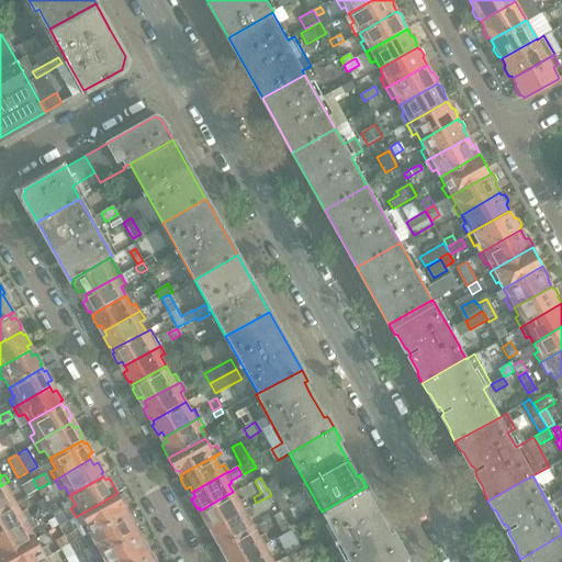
[(14,491),(13,489),(9,481),(0,486),(0,510),(15,503),(10,493),(14,491)]
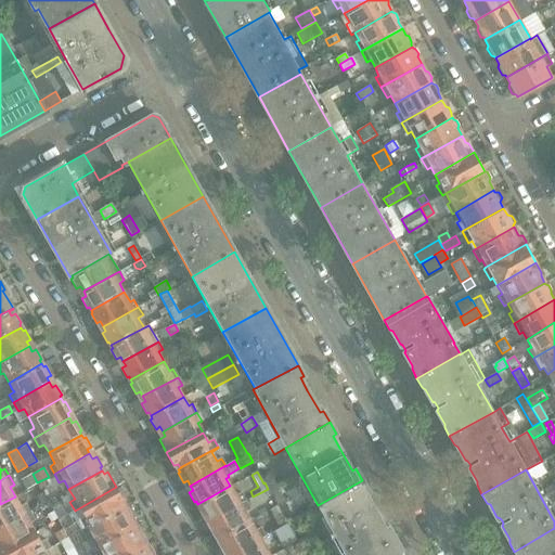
[(37,485),(31,475),(22,480),(27,490),(37,485)]
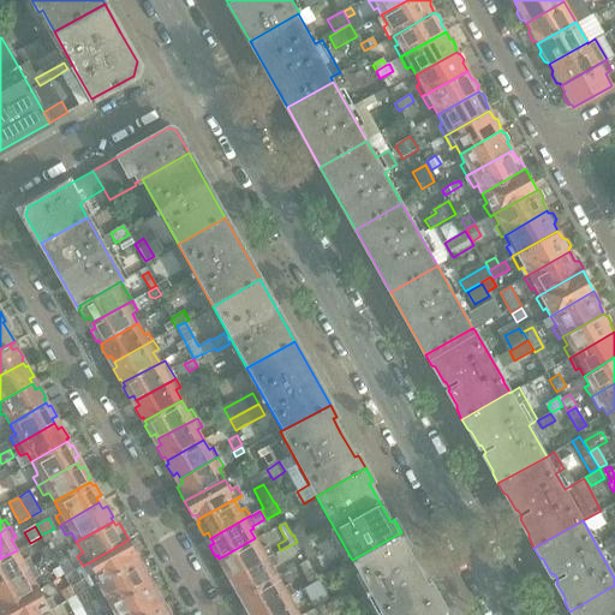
[(309,542),(302,530),(293,535),(297,542),(297,541),(299,547),(309,542)]
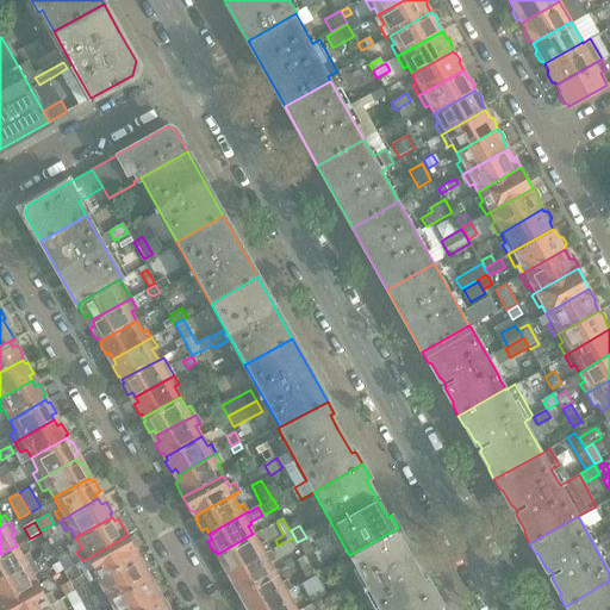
[(54,534),(50,527),(41,531),(44,539),(54,534)]
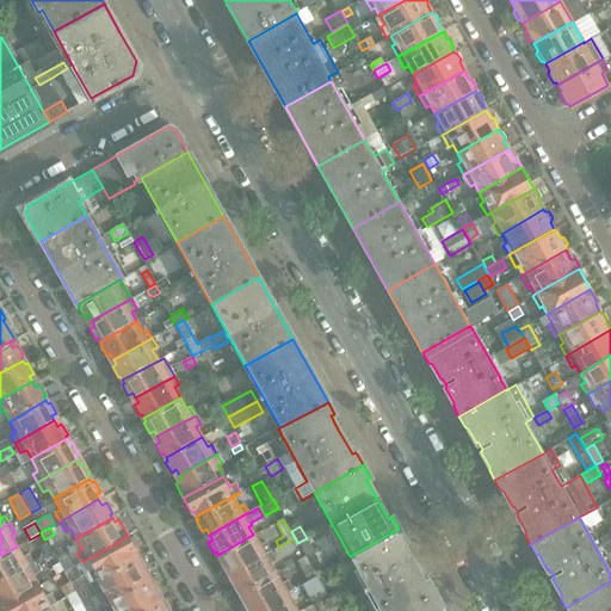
[(424,581),(409,557),(402,543),(406,541),(399,529),(350,556),(381,610),(400,610),(434,592),(427,579),(424,581)]
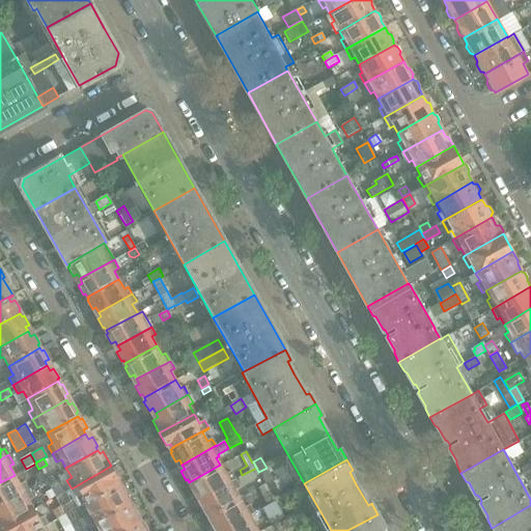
[(525,473),(530,469),(530,462),(522,468),(525,473)]
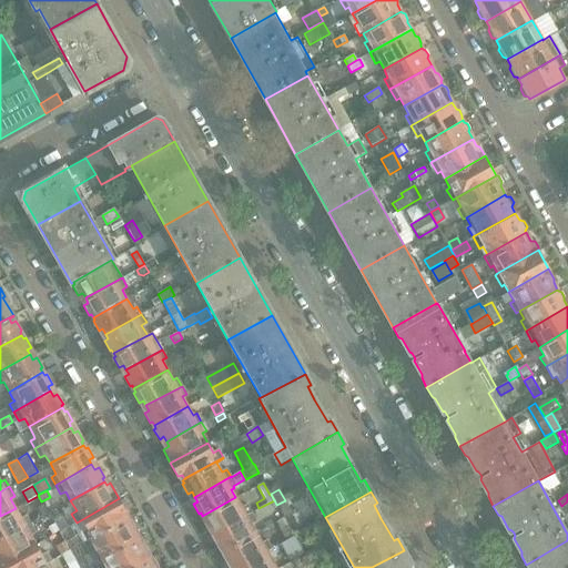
[(215,533),(251,513),(246,504),(242,507),(235,497),(202,516),(204,519),(202,520),(208,530),(212,528),(215,533)]
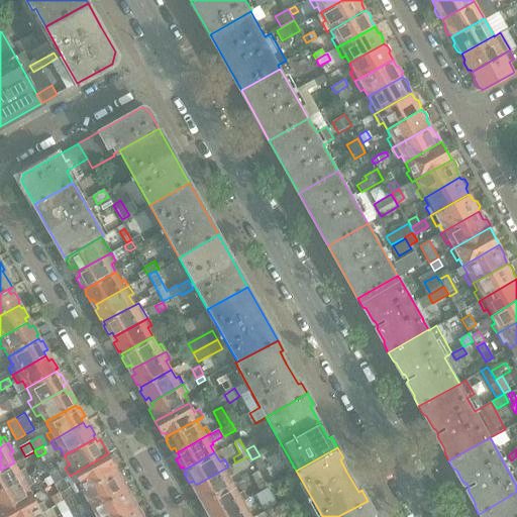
[(108,453),(70,476),(70,477),(74,474),(79,482),(75,485),(79,492),(113,472),(111,468),(115,466),(108,453)]
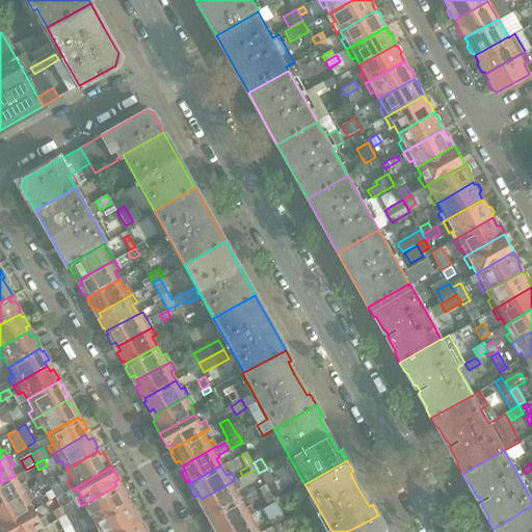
[(263,481),(257,470),(249,474),(257,485),(263,481)]
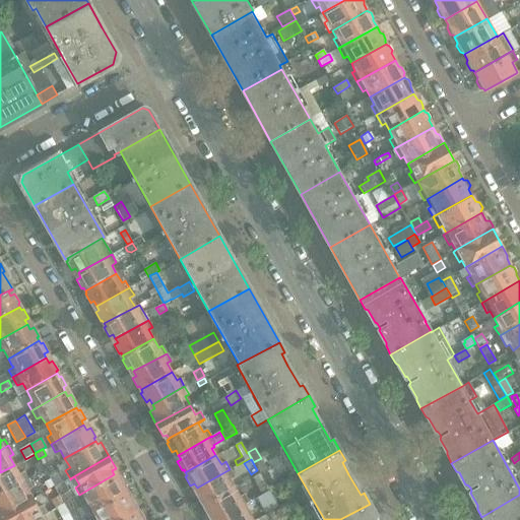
[(267,470),(261,459),(255,463),(261,474),(267,470)]
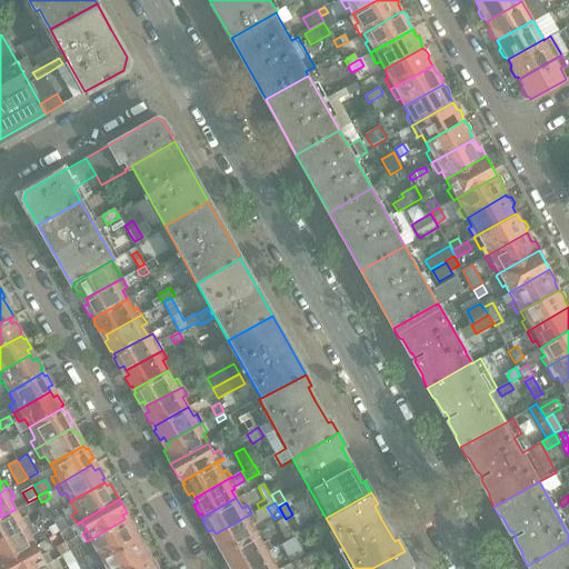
[(47,513),(42,507),(36,511),(40,518),(47,513)]
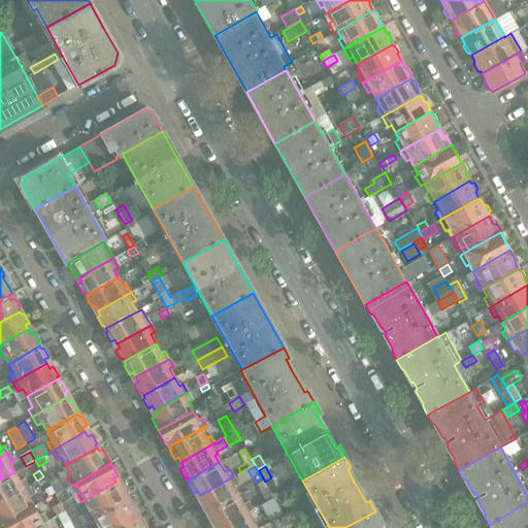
[(0,501),(28,486),(24,480),(20,482),(14,472),(0,480),(0,501)]
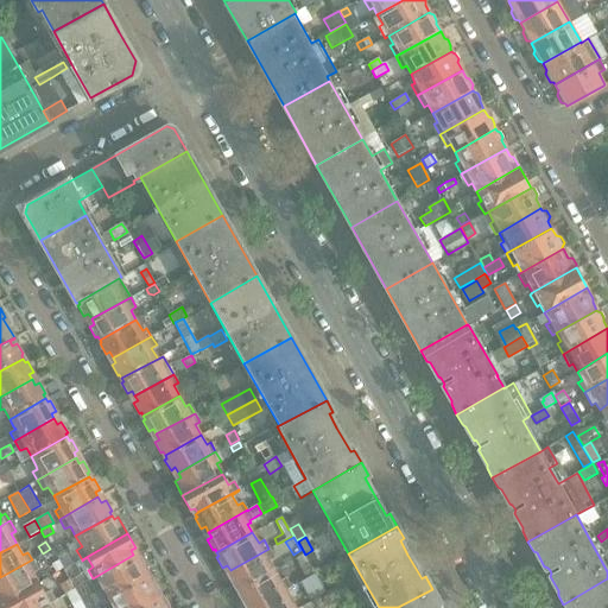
[(274,557),(268,549),(230,570),(233,575),(228,577),(234,588),(236,588),(239,590),(276,571),(270,561),(274,557)]
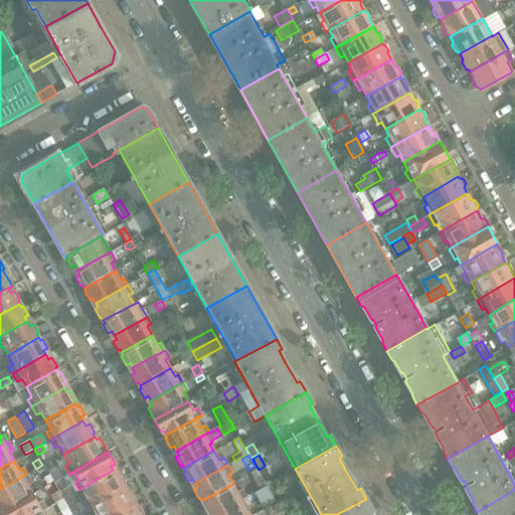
[(61,477),(54,467),(47,471),(49,474),(53,482),(61,477)]
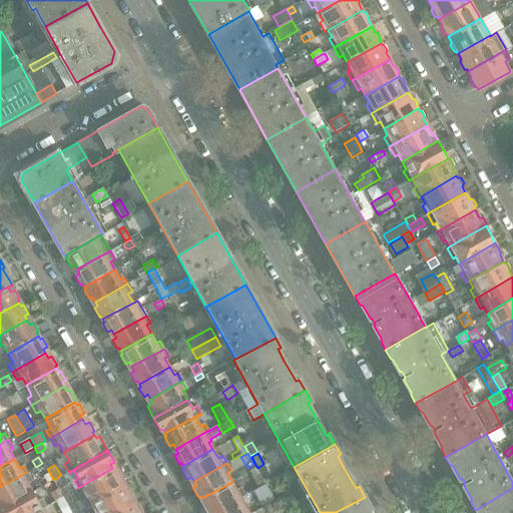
[(264,480),(255,466),(249,470),(257,484),(264,480)]
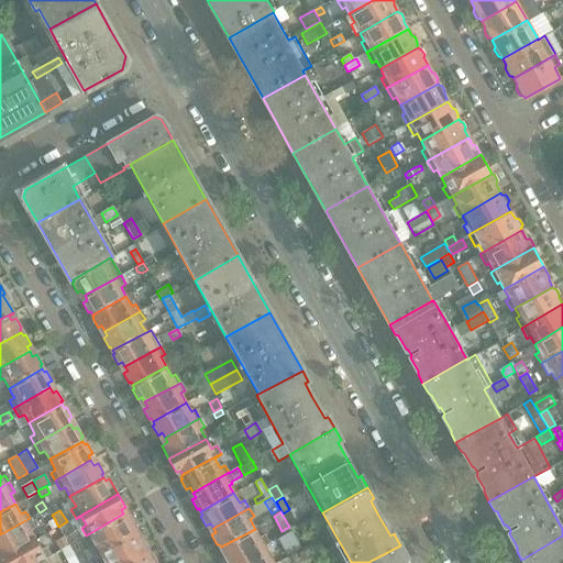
[(88,560),(97,555),(136,532),(133,526),(134,522),(130,515),(127,515),(125,512),(123,514),(86,536),(86,537),(90,534),(96,545),(92,548),(85,552),(88,560)]
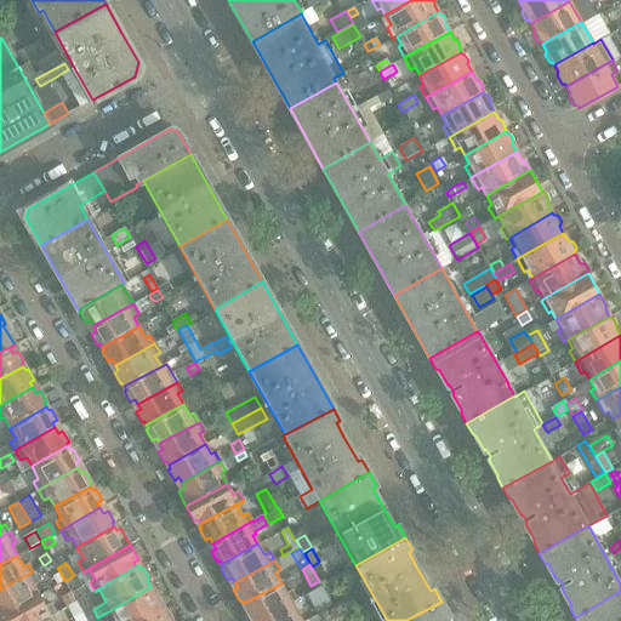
[(0,615),(39,594),(34,585),(39,582),(33,571),(0,590),(0,615)]
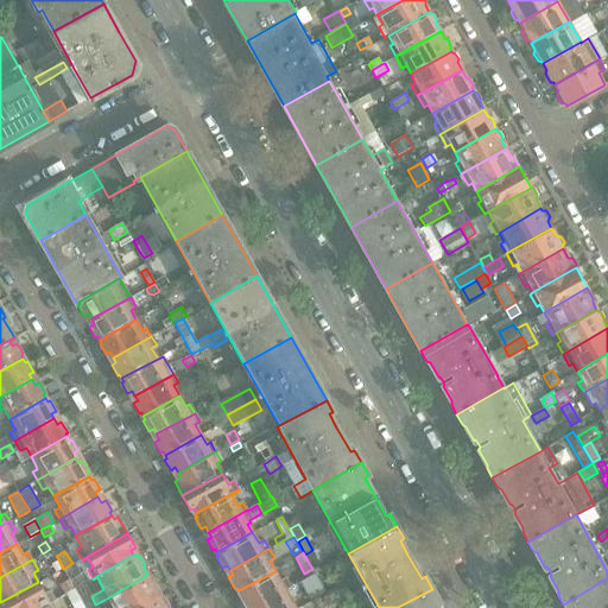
[(58,559),(51,564),(56,572),(63,569),(58,559)]
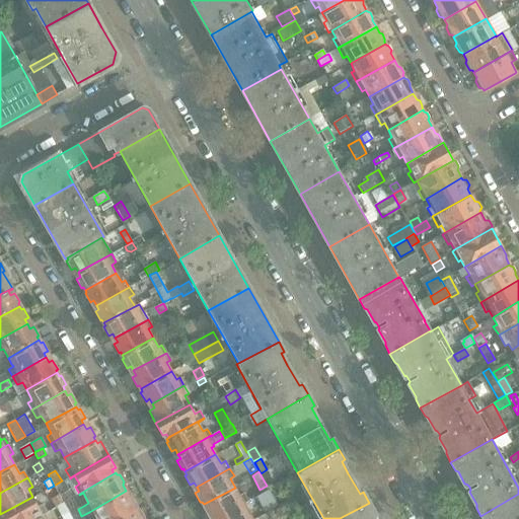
[(214,518),(215,518),(247,500),(243,493),(239,496),(235,488),(204,504),(205,507),(203,508),(209,517),(212,515),(214,518)]
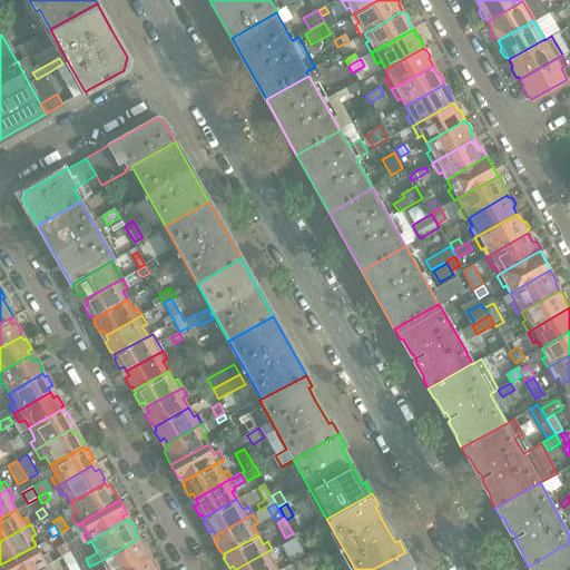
[(281,554),(301,543),(296,538),(277,548),(281,554)]
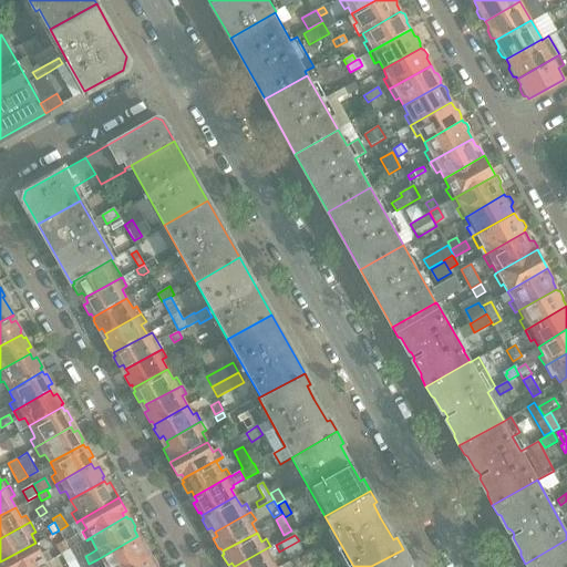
[(130,566),(150,556),(145,549),(146,546),(142,538),(138,538),(137,536),(98,559),(99,560),(102,558),(106,566),(130,566)]
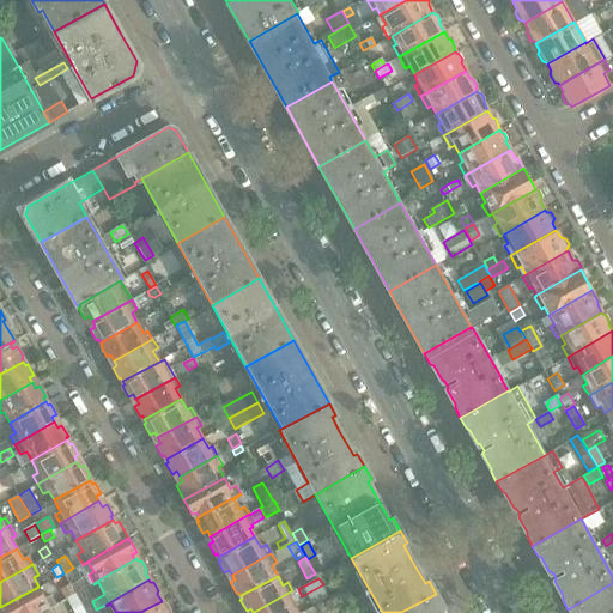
[(84,588),(80,581),(71,587),(76,593),(84,588)]
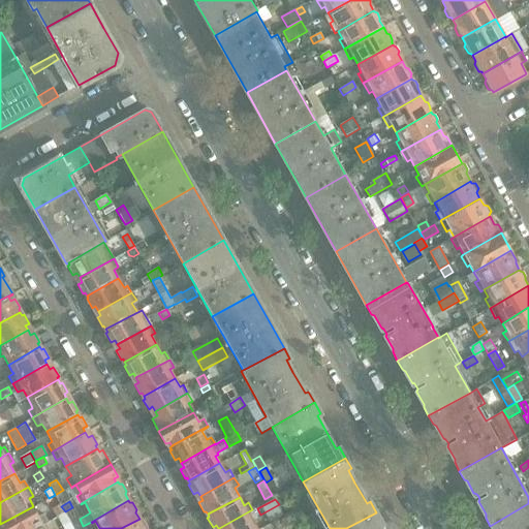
[(528,528),(528,503),(490,526),(492,528),(528,528)]
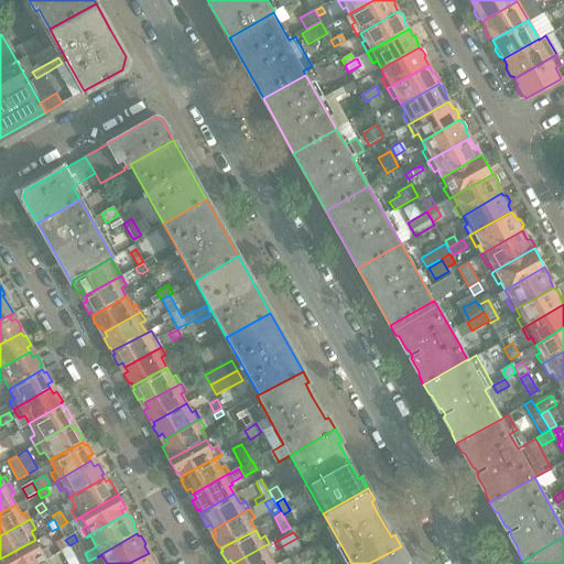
[(68,546),(64,538),(55,543),(60,552),(61,552),(68,546)]
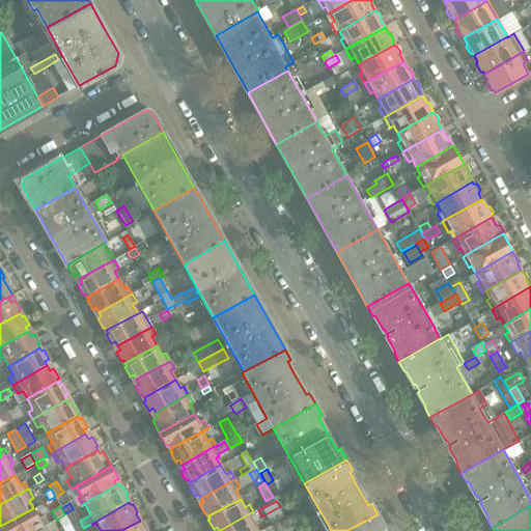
[(32,530),(47,523),(44,516),(39,519),(33,508),(0,526),(0,530),(32,530)]
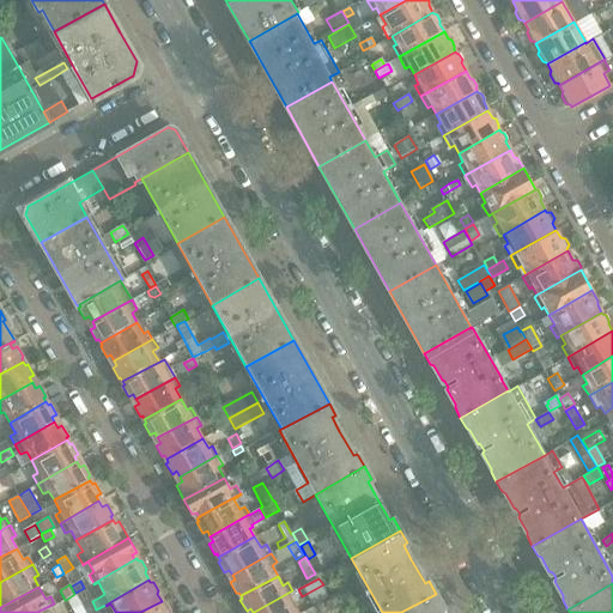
[(297,612),(292,604),(298,601),(292,590),(254,612),(297,612)]
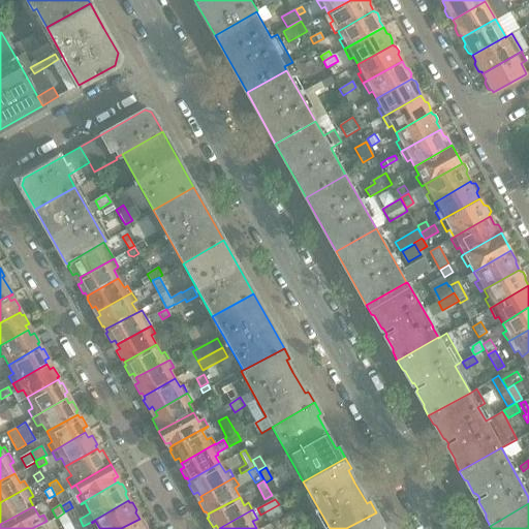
[(73,528),(68,520),(64,512),(57,518),(63,528),(73,528)]
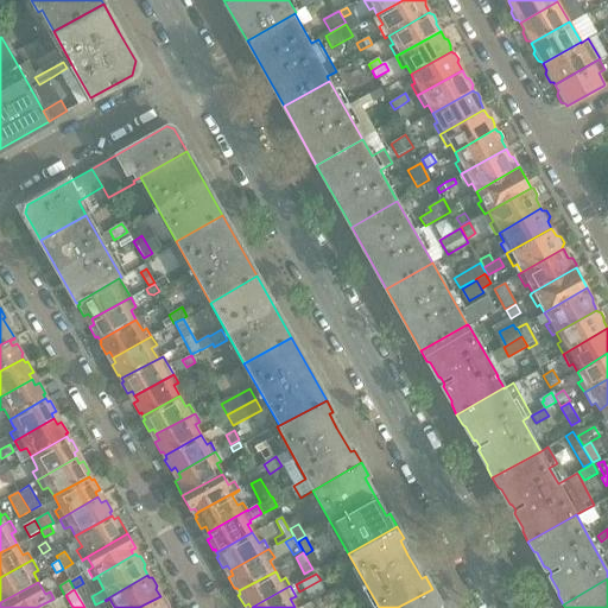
[(437,607),(436,605),(439,602),(432,589),(398,607),(437,607)]
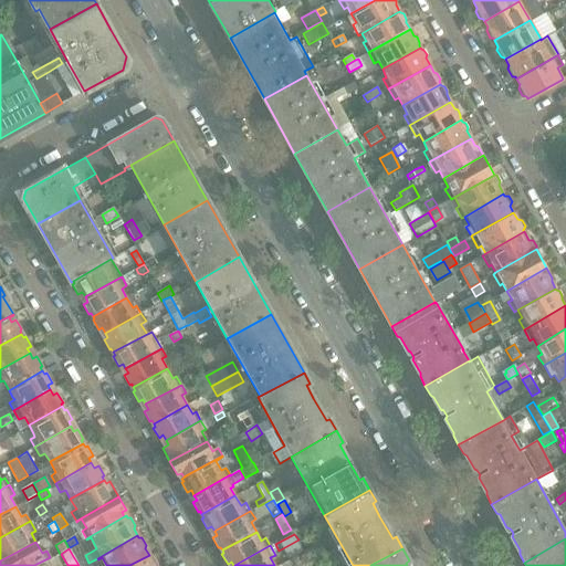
[(338,559),(333,549),(322,556),(326,565),(338,559)]
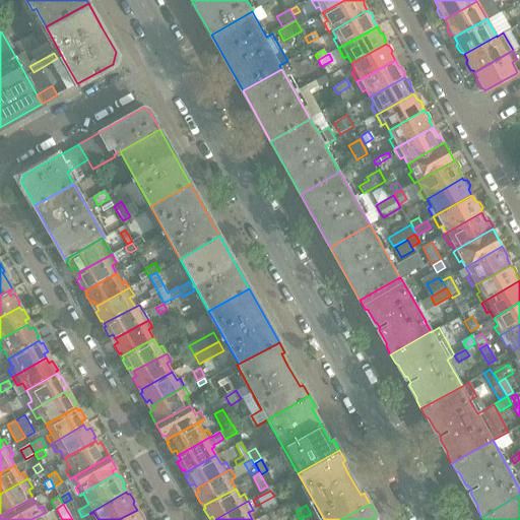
[(77,519),(81,518),(74,507),(67,511),(72,519),(77,519)]
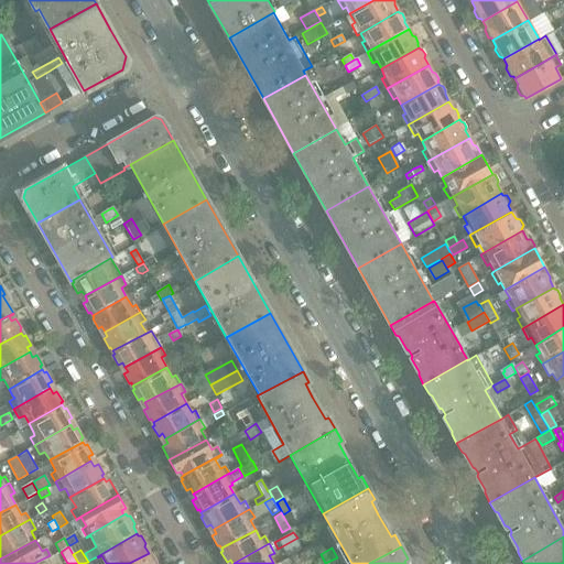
[(155,563),(156,563),(152,556),(150,555),(149,553),(129,563),(155,563)]
